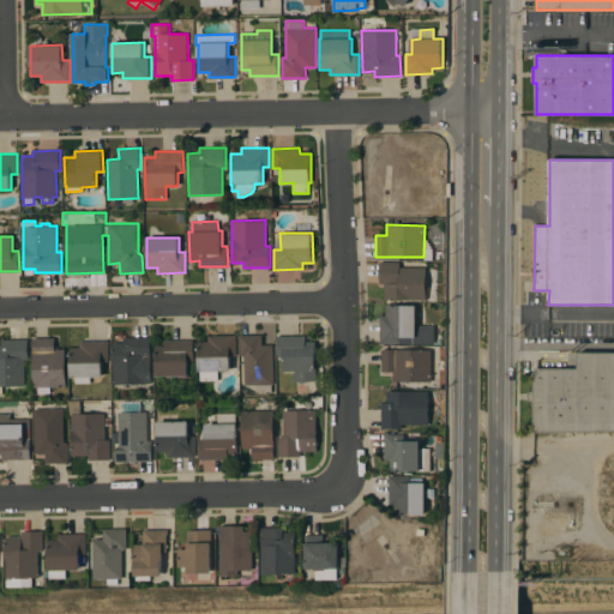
[(379,262),(399,262),(399,266),(426,268),(426,284),(434,284),(434,300),(384,300),(384,283),(379,283),(379,262)]
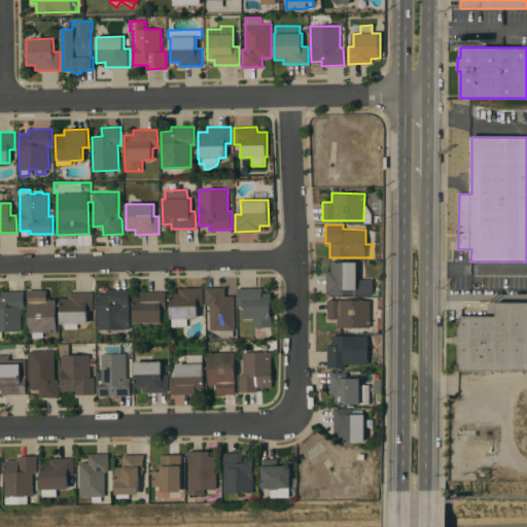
[(357,261),(357,279),(373,279),(372,295),(325,295),(325,271),(331,271),(330,261),(357,261)]
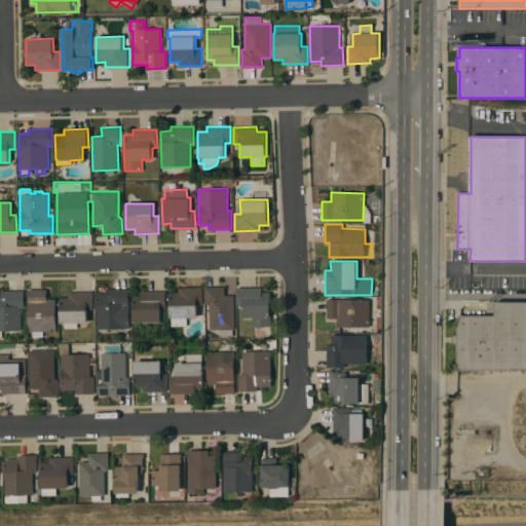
[(170,292),(179,292),(178,288),(202,287),(202,305),(197,305),(197,317),(187,317),(187,326),(172,326),(172,317),(170,317),(170,292)]
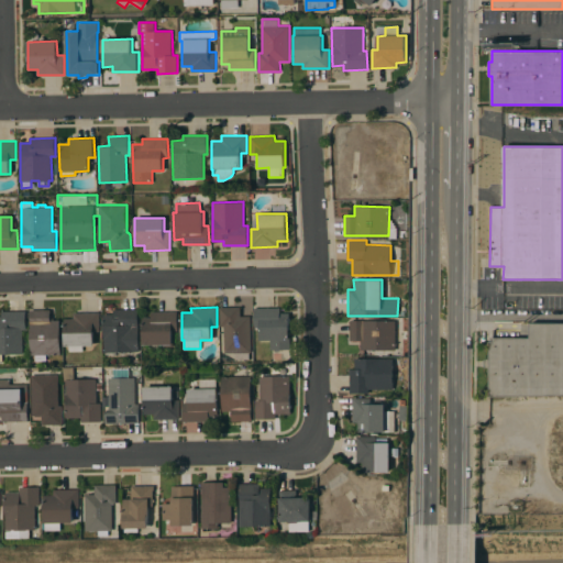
[(223,326),(220,326),(220,307),(241,307),(241,316),(250,316),(251,352),(249,352),(249,359),(234,360),(234,353),(224,353),(223,326)]
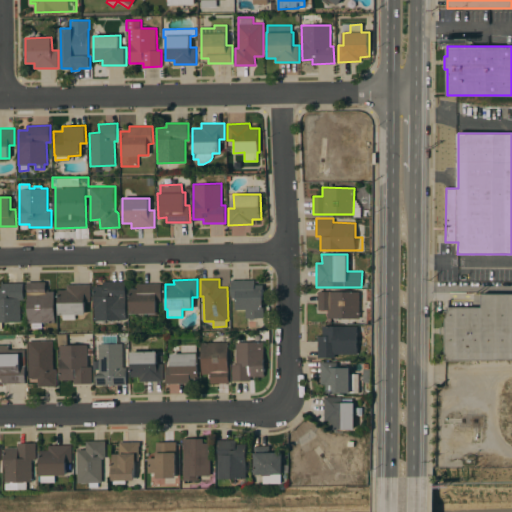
[(255,279),(255,284),(263,284),(263,317),(254,317),(254,319),(249,319),(249,318),(245,318),(245,310),(237,310),(236,297),(231,297),(231,280),(255,279)]
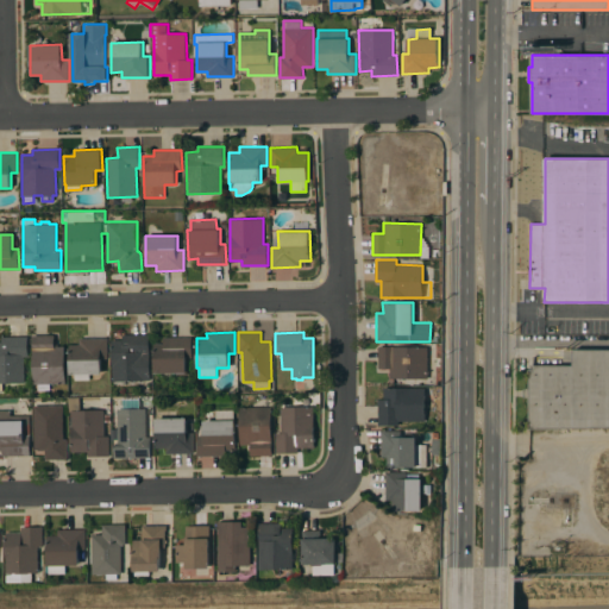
[(112,339),(123,339),(123,334),(150,334),(150,380),(145,380),(145,381),(112,381),(112,339)]
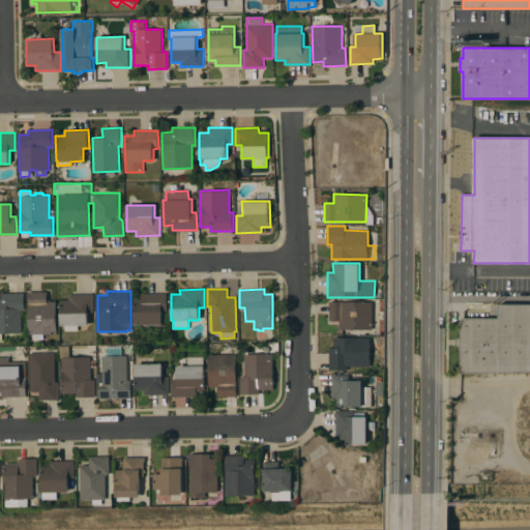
[(0,297),(1,297),(1,293),(25,292),(25,311),(21,311),(21,332),(2,333),(2,340),(0,340),(0,297)]
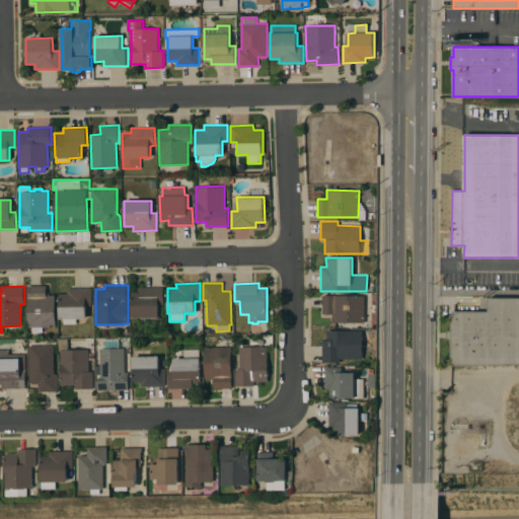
[(27,286),(47,286),(47,295),(55,295),(56,326),(43,326),(43,332),(32,332),(32,327),(28,327),(27,286)]
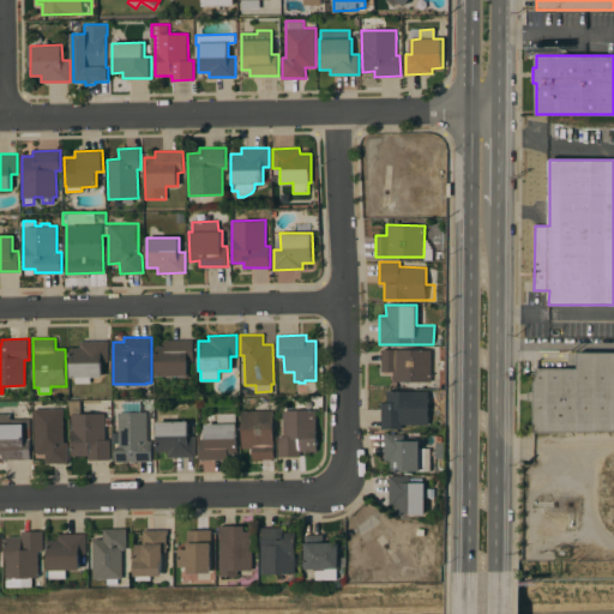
[(155,345),(164,345),(164,341),(193,339),(193,360),(187,361),(188,378),(175,378),(175,375),(156,375),(155,345)]
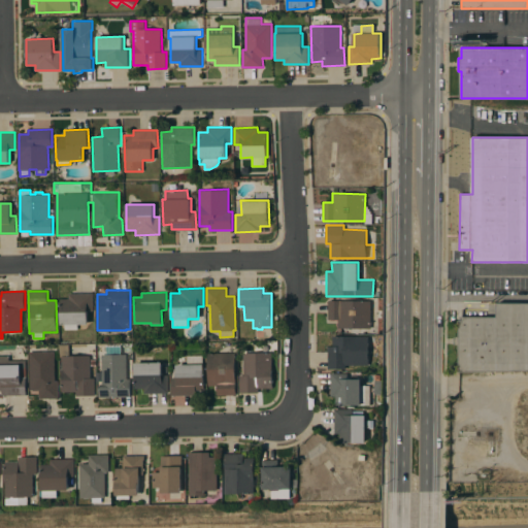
[(60,298),(69,298),(69,293),(94,293),(94,310),(88,310),(88,324),(77,324),(77,329),(64,329),(64,324),(61,324),(60,298)]
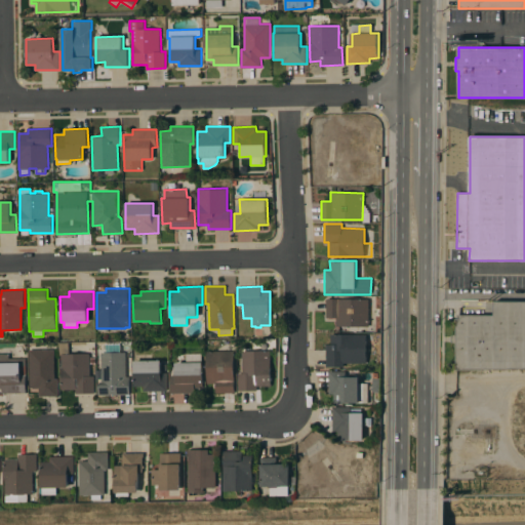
[(368,298),(368,326),(335,326),(335,317),(326,317),(326,298),(368,298)]
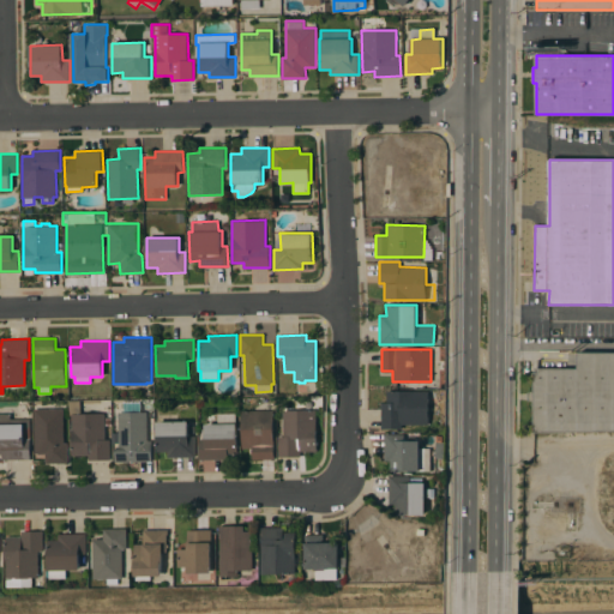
[(578,368),(578,350),(613,350),(613,432),(534,432),(534,401),(528,401),(528,392),(534,392),(534,372),(537,372),(539,367),(578,368)]
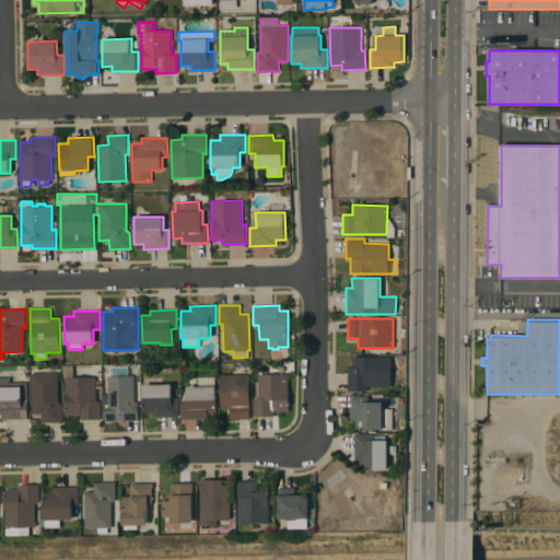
[(391,357),(391,387),(366,386),(366,392),(348,392),(348,366),(352,366),(352,356),(391,357)]
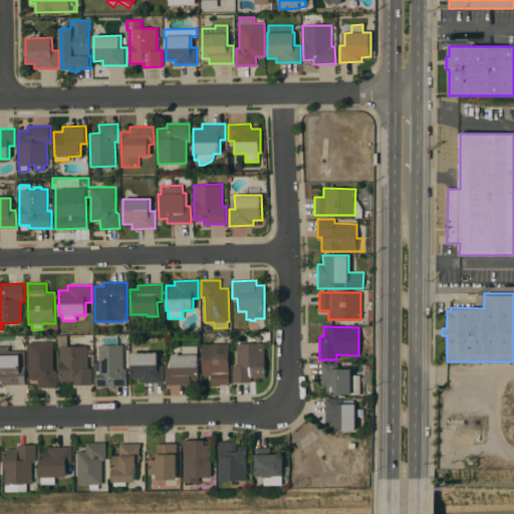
[(60,347),(57,347),(57,334),(67,334),(67,345),(87,345),(87,367),(92,367),(92,384),(73,384),(73,381),(60,381),(60,347)]
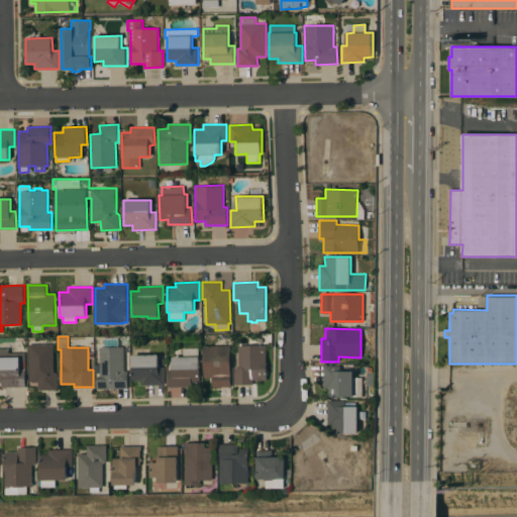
[(118,337),(119,346),(123,346),(124,371),(127,371),(128,389),(97,389),(97,377),(100,377),(99,346),(104,346),(103,337),(118,337)]
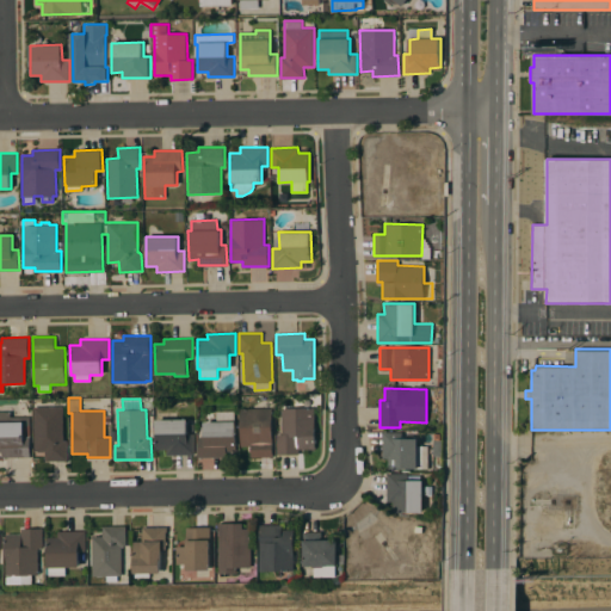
[(34,407),(62,406),(63,440),(67,440),(67,461),(45,461),(45,451),(35,451),(34,407)]
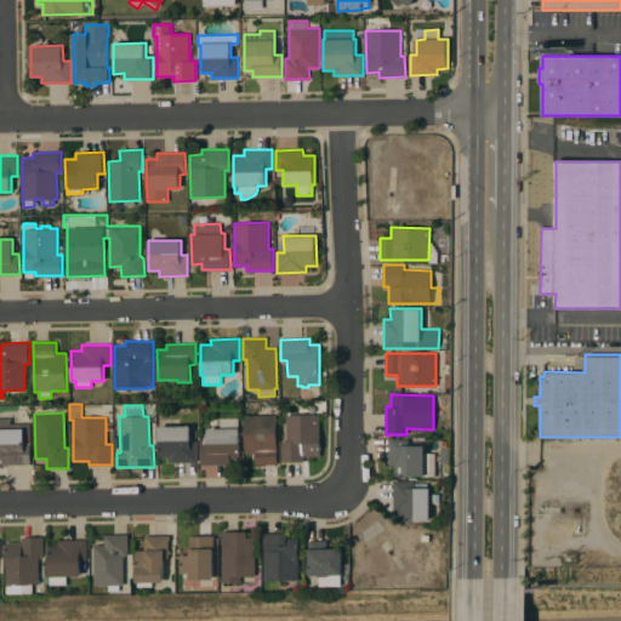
[(244,415),(277,415),(278,465),(256,465),(255,454),(245,454),(244,415)]
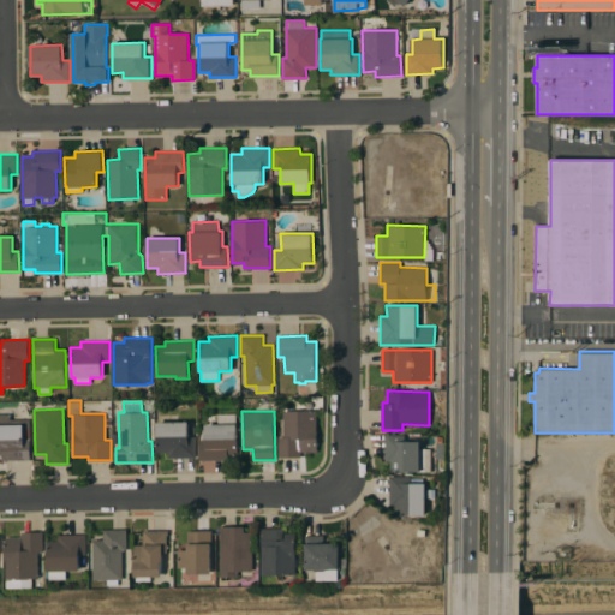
[(284,411),(317,411),(317,451),(302,451),(302,458),(279,458),(279,436),(284,436),(284,411)]
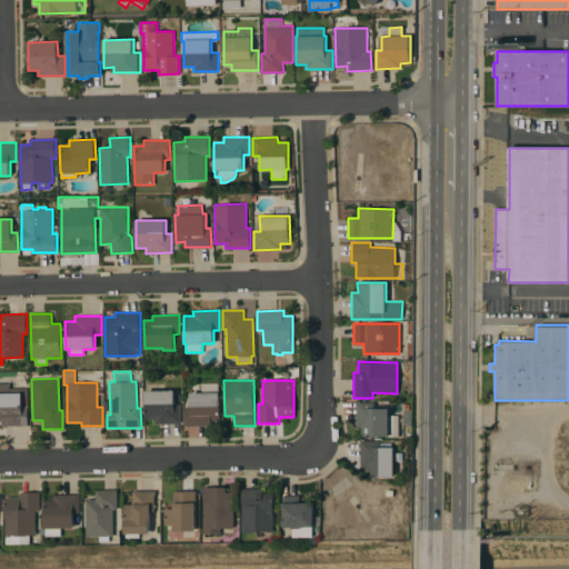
[(201,392),(201,382),(220,382),(220,420),(211,420),(211,426),(186,426),(186,407),(190,407),(190,392),(201,392)]
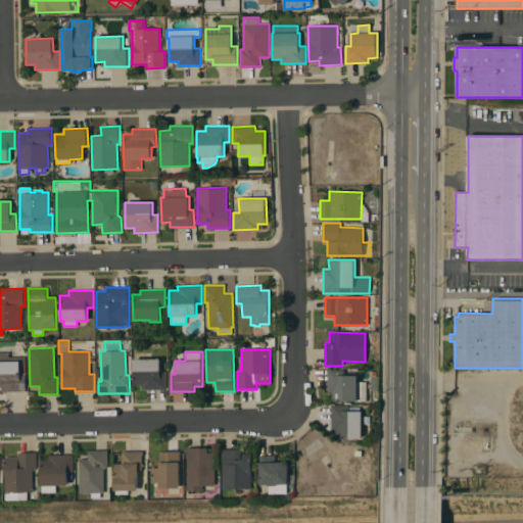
[(0,352),(9,352),(9,357),(26,357),(26,390),(2,391),(2,386),(0,386),(0,352)]
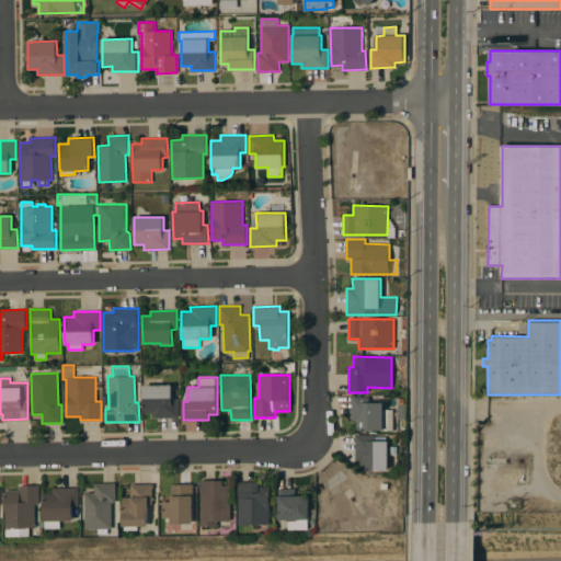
[(172,385),(172,399),(179,398),(179,416),(153,418),(153,412),(144,413),(144,385),(172,385)]
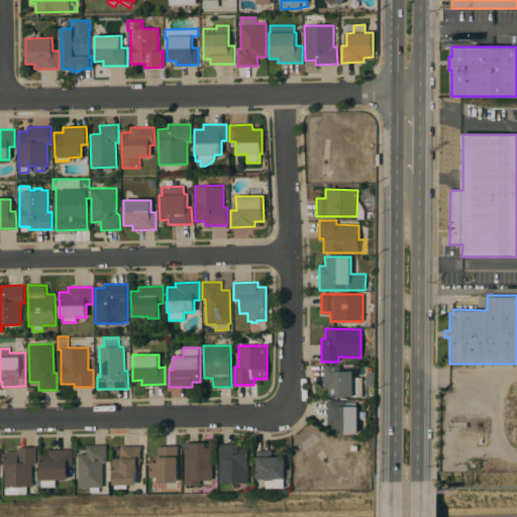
[(323,365),(339,365),(339,371),(353,371),(353,377),(363,377),(362,396),(328,396),(328,388),(323,388),(323,365)]
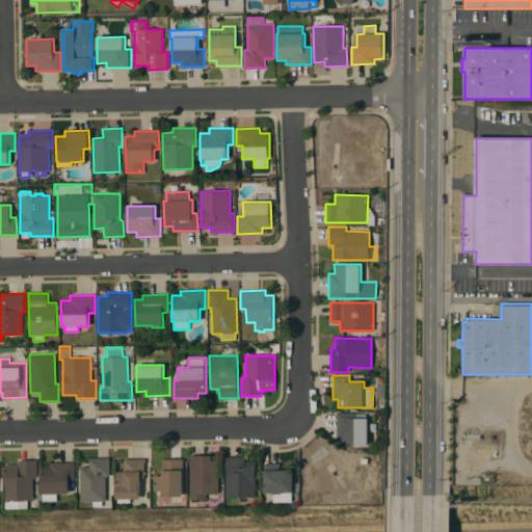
[(355,413),(355,414),(366,414),(366,418),(368,418),(368,446),(342,446),(342,436),(337,436),(337,413),(355,413)]
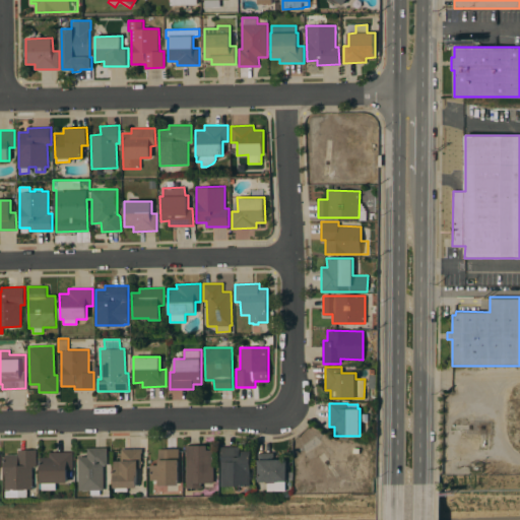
[(187,445),(207,445),(208,450),(214,449),(215,482),(202,482),(202,488),(188,489),(187,445)]
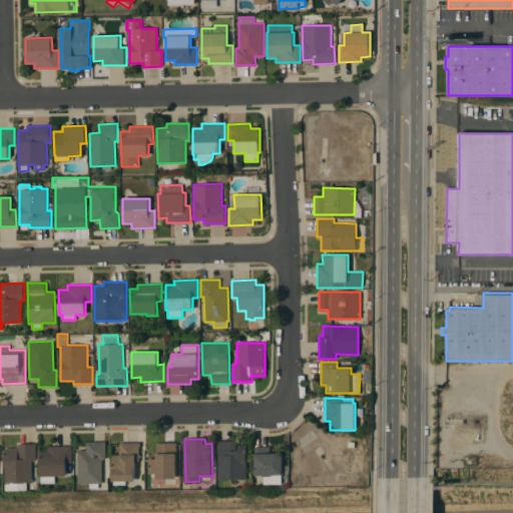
[(219,441),(237,440),(237,445),(247,444),(247,479),(219,480),(219,441)]
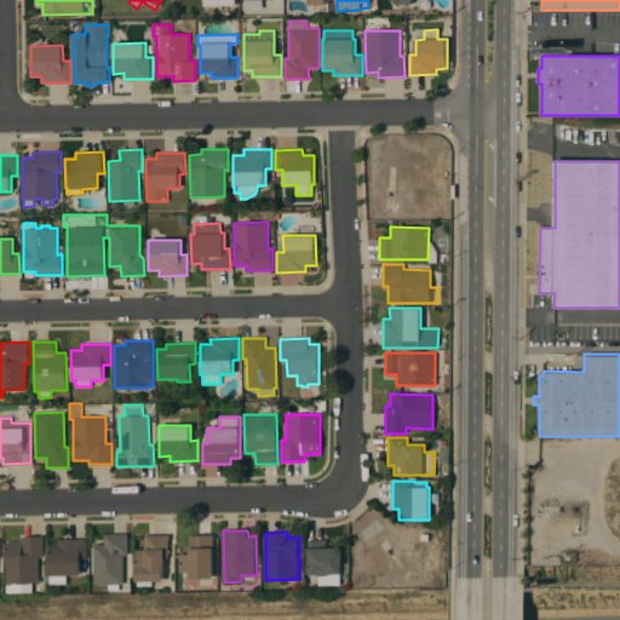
[(95,544),(105,544),(105,534),(128,533),(128,555),(124,555),(125,584),(120,584),(120,590),(109,590),(109,584),(95,585),(95,544)]
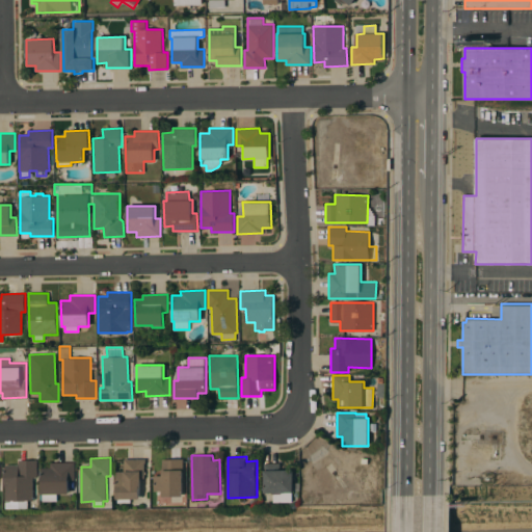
[(117,471),(125,471),(125,459),(145,458),(145,463),(144,463),(145,478),(141,478),(141,487),(140,487),(140,499),(131,499),(131,502),(118,503),(117,471)]
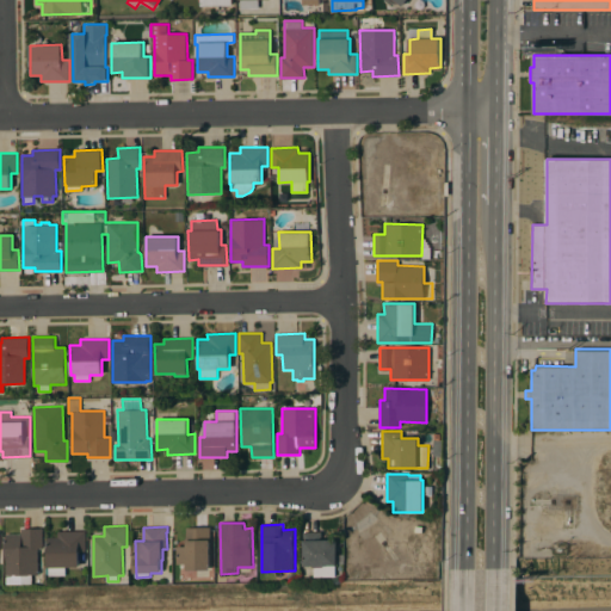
[(178,547),(187,547),(187,528),(211,526),(213,569),(189,569),(187,563),(178,563),(178,547)]
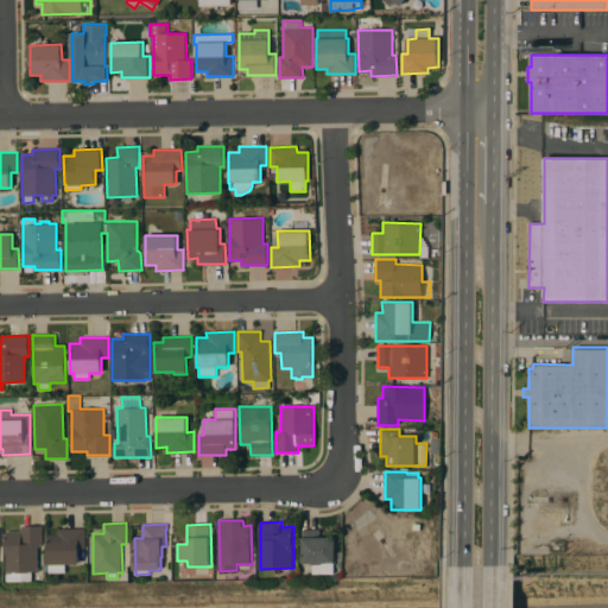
[(6,532),(23,531),(21,526),(43,525),(44,545),(38,545),(39,571),(33,571),(33,581),(7,581),(6,532)]
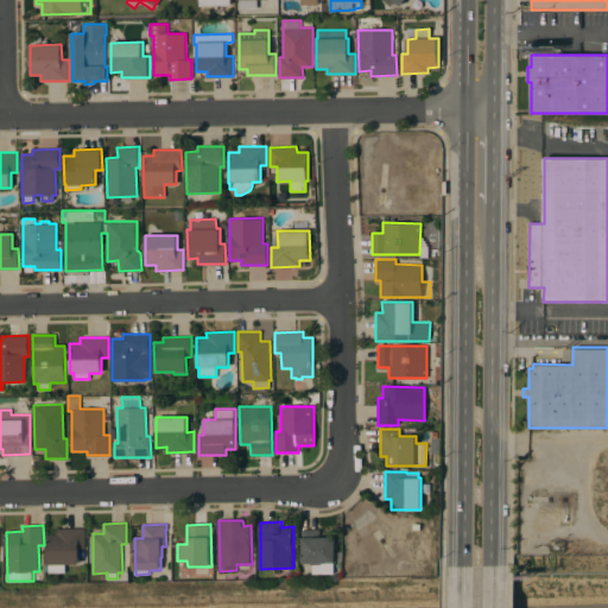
[(87,529),(87,549),(80,549),(80,564),(67,564),(67,572),(50,572),(50,564),(49,564),(48,534),(58,534),(58,529),(87,529)]
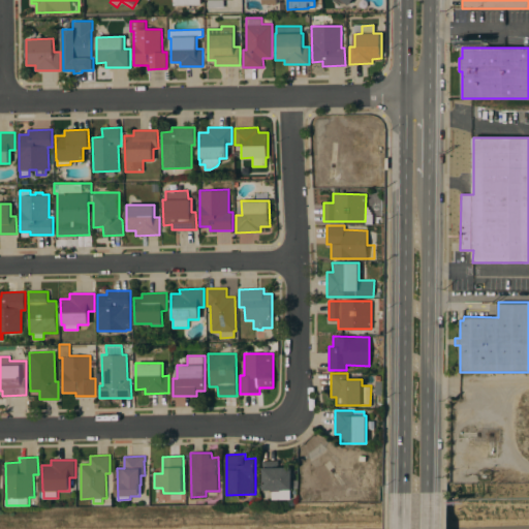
[(279,460),(279,467),(292,467),(292,477),(294,477),(294,488),(292,488),(292,489),(291,489),(291,498),(272,498),(272,490),(265,490),(265,472),(263,472),(263,460),(279,460)]
